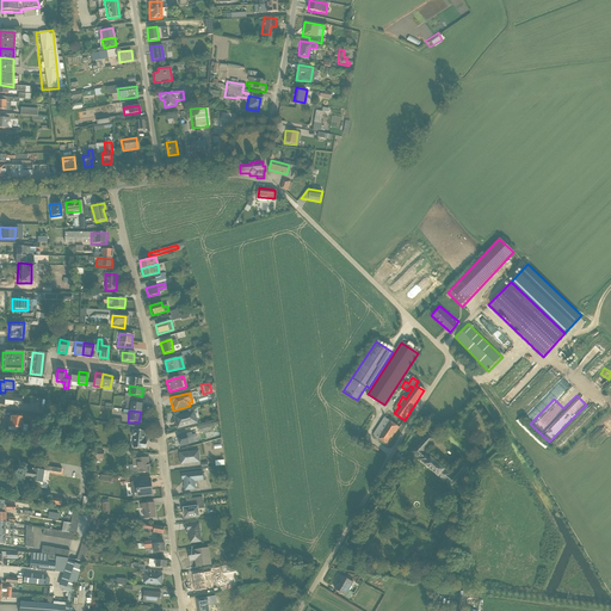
[(177,430),(197,424),(193,411),(173,417),(177,430)]
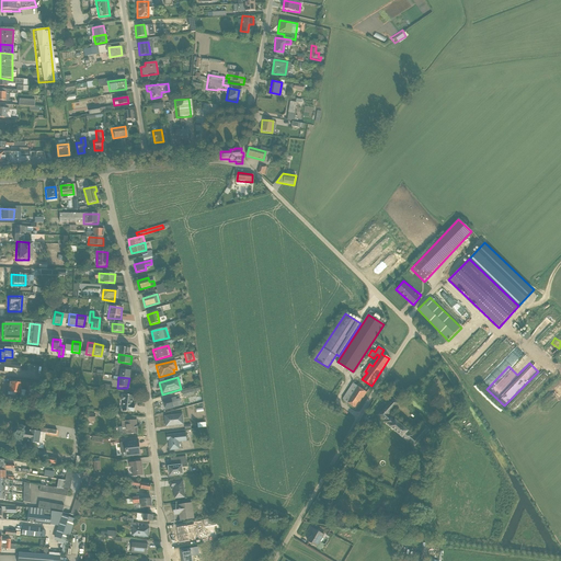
[(7,392),(19,393),(20,381),(8,380),(7,392)]
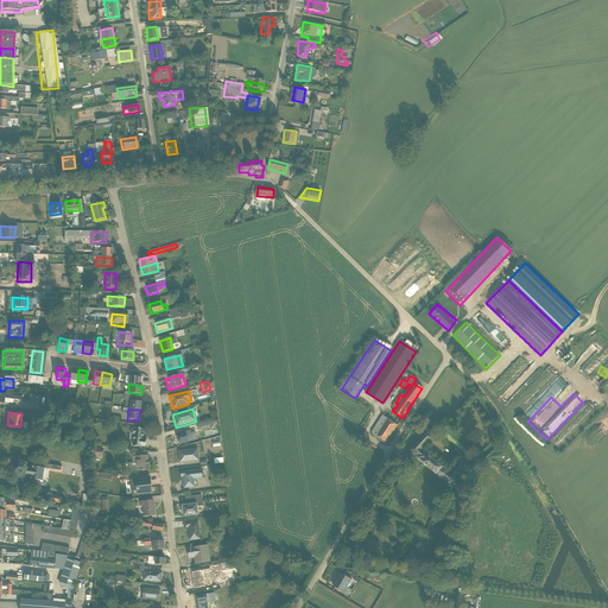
[(398,426),(382,417),(372,432),(387,442),(398,426)]
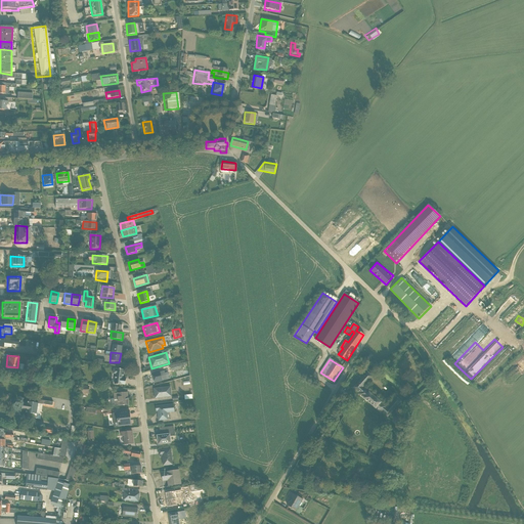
[(168,370),(179,369),(178,362),(167,364),(168,370)]
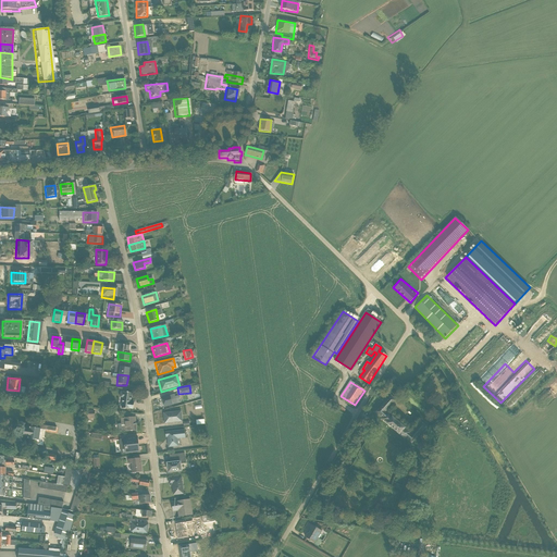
[(122,399),(121,408),(133,409),(134,403),(131,403),(132,393),(121,392),(120,398),(122,399)]
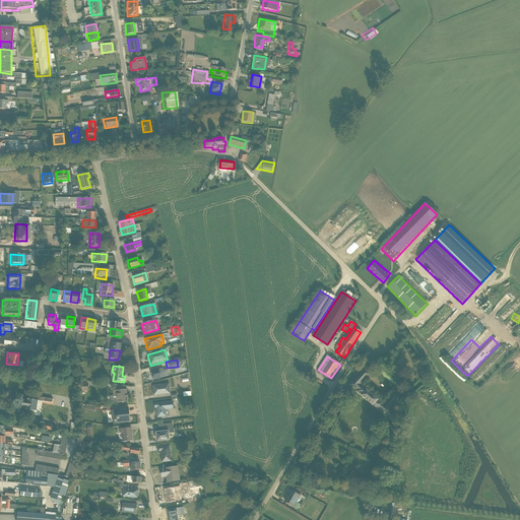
[(152,380),(169,376),(167,369),(163,370),(163,368),(149,372),(152,380)]
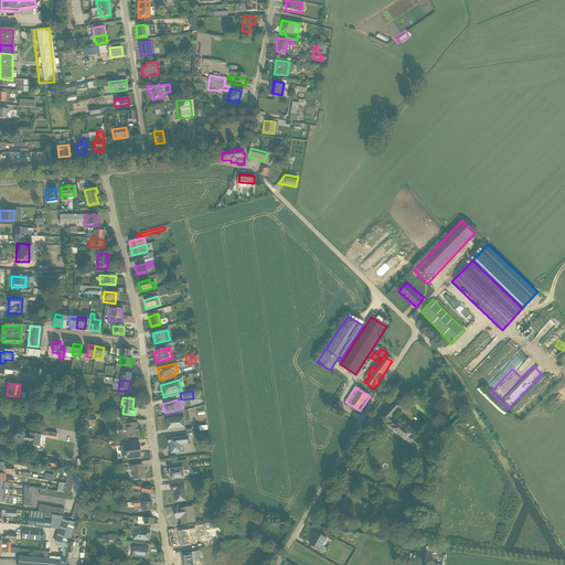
[(387,425),(386,426),(409,446),(412,445),(418,450),(433,433),(427,428),(417,440),(411,435),(412,435),(398,423),(397,423),(392,417),(402,406),(396,401),(381,418),(387,425)]
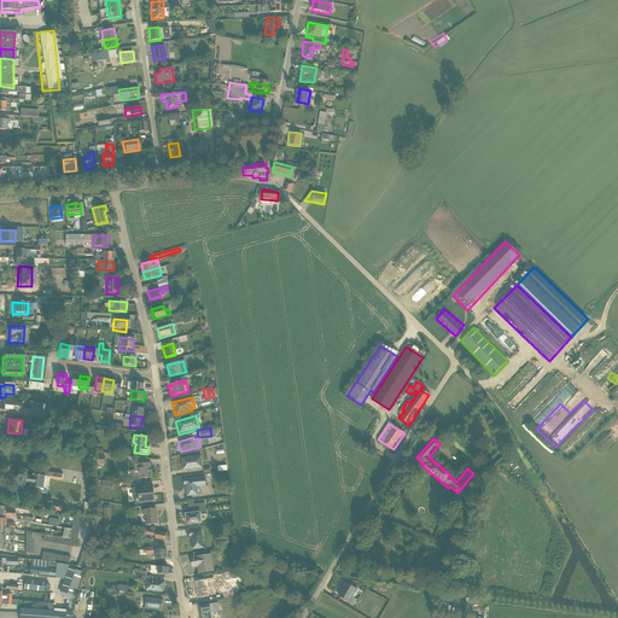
[(181,471),(202,468),(200,456),(180,459),(181,471)]
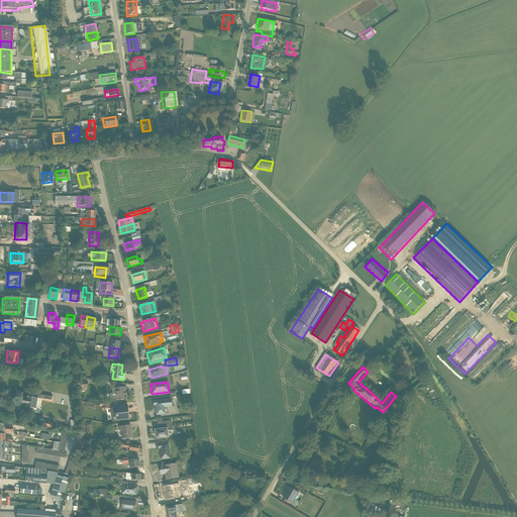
[(113,402),(127,400),(125,387),(111,389),(113,402)]
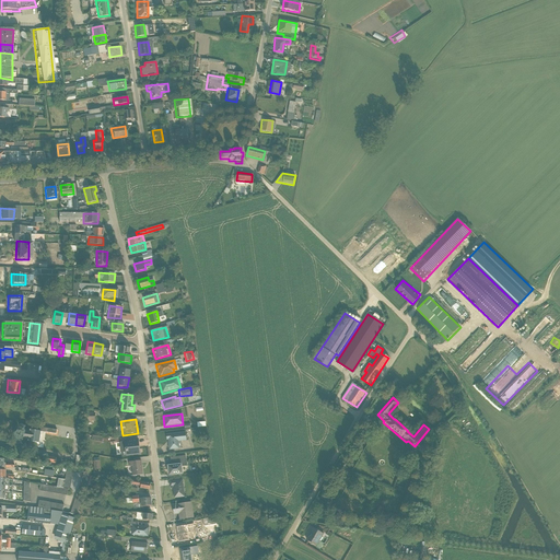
[(21,441),(37,444),(39,432),(23,429),(21,441)]
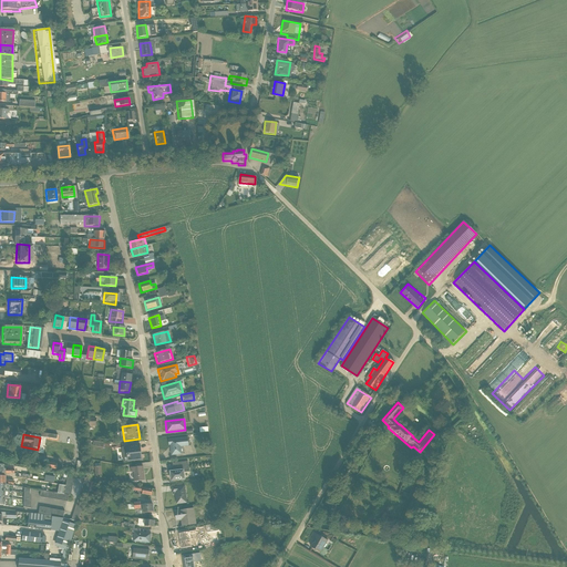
[(188,446),(187,437),(167,440),(169,455),(182,454),(181,447),(188,446)]
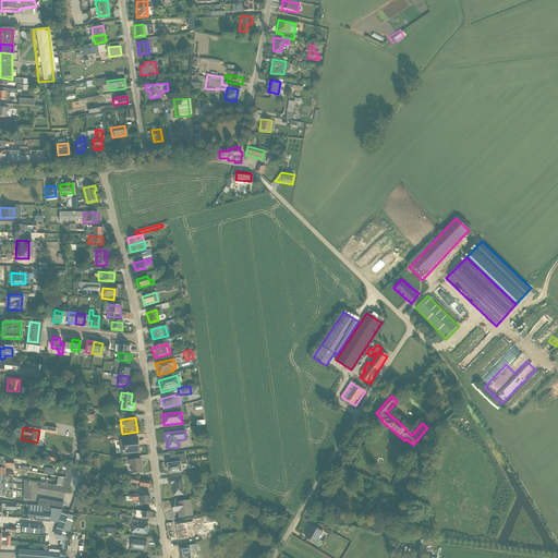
[(129,452),(140,451),(138,438),(120,440),(121,447),(128,446),(129,452)]
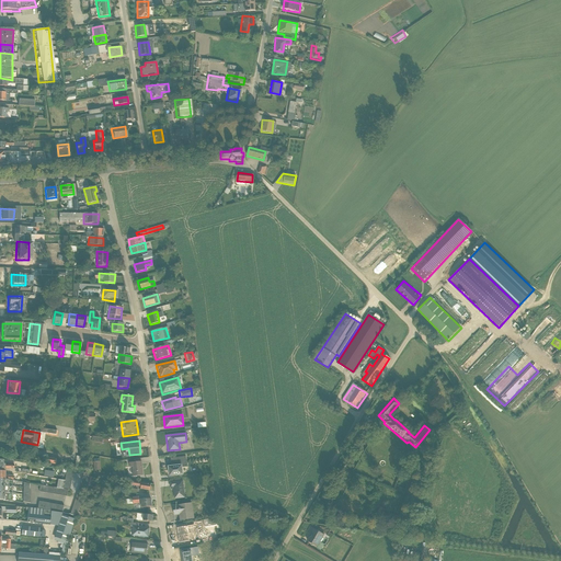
[(168,476),(182,474),(182,467),(187,467),(186,457),(170,458),(171,466),(167,466),(168,476)]
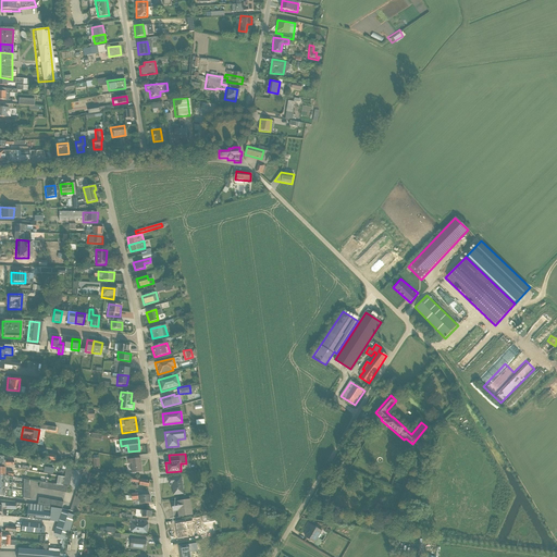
[(0,466),(13,466),(13,461),(4,461),(4,457),(0,456),(0,466)]
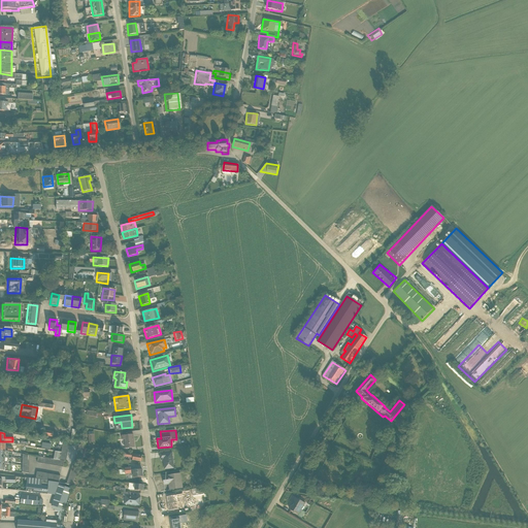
[(124,449),(134,448),(133,434),(120,435),(120,439),(123,439),(124,449)]
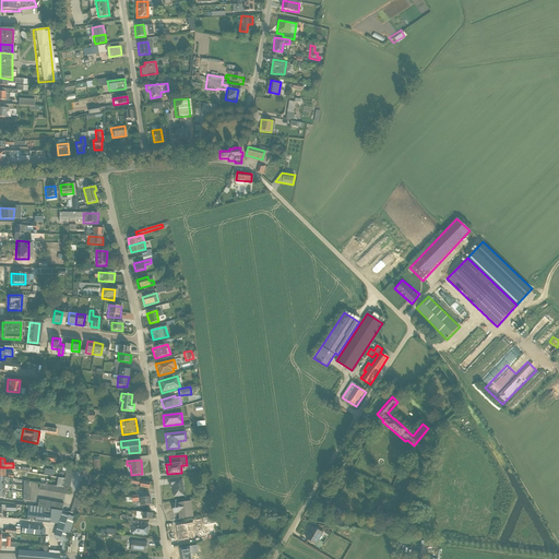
[(36,491),(70,496),(71,490),(74,490),(75,475),(76,475),(76,473),(70,472),(70,470),(61,468),(60,477),(59,477),(58,486),(37,484),(36,491)]
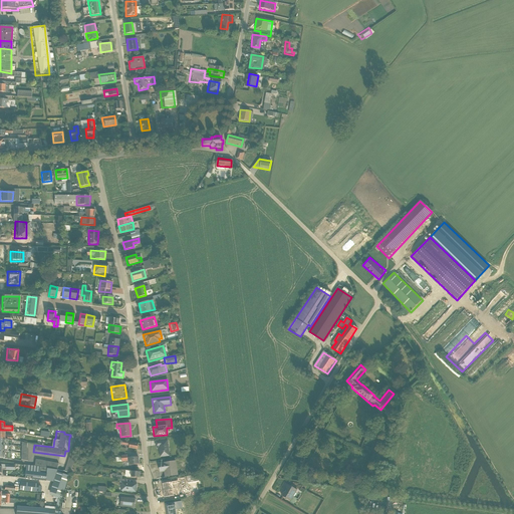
[(71,441),(78,444),(81,435),(74,433),(71,441)]
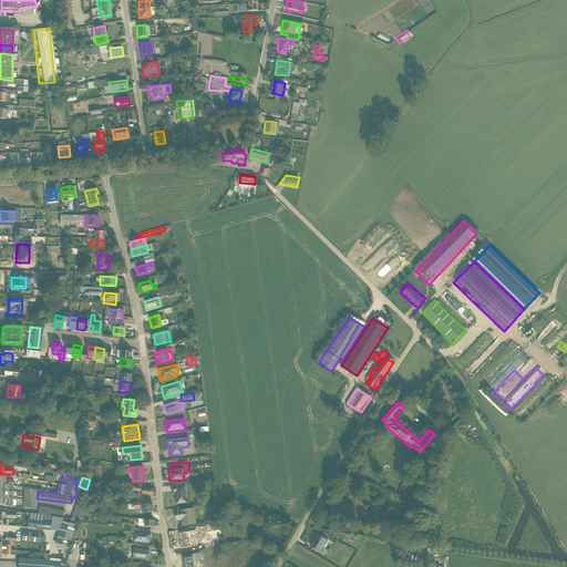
[(176,504),(186,503),(184,485),(171,486),(172,493),(175,493),(176,504)]
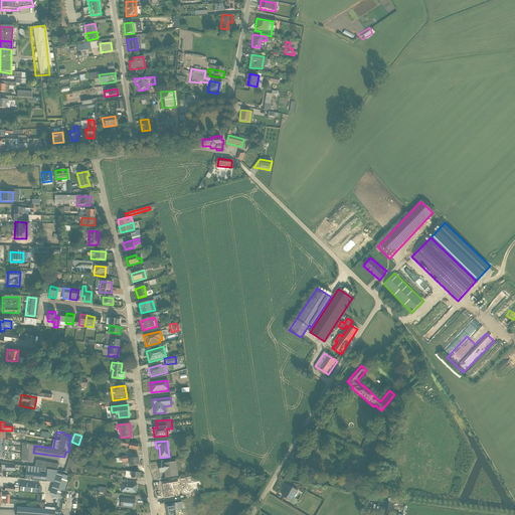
[(61,472),(68,473),(74,453),(67,451),(61,472)]
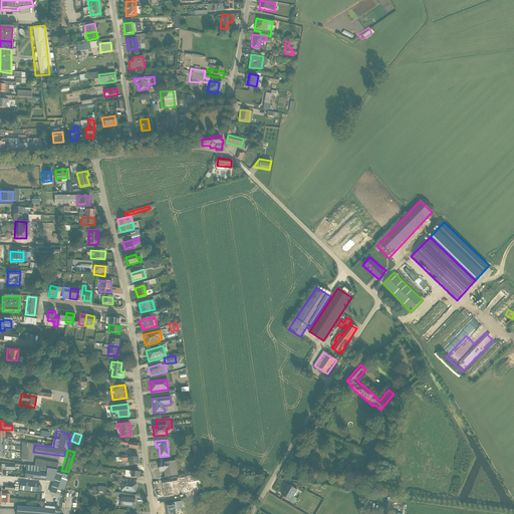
[(127,466),(139,464),(138,457),(126,459),(127,466)]
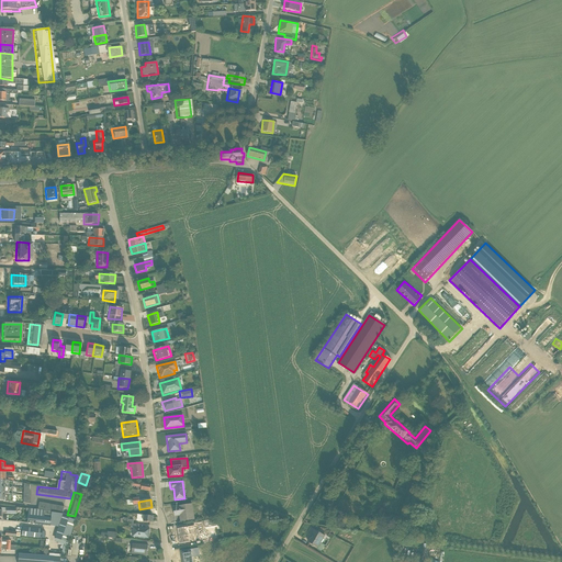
[(25,508),(23,521),(54,525),(53,540),(67,542),(70,517),(59,516),(60,505),(34,503),(33,508),(25,508)]
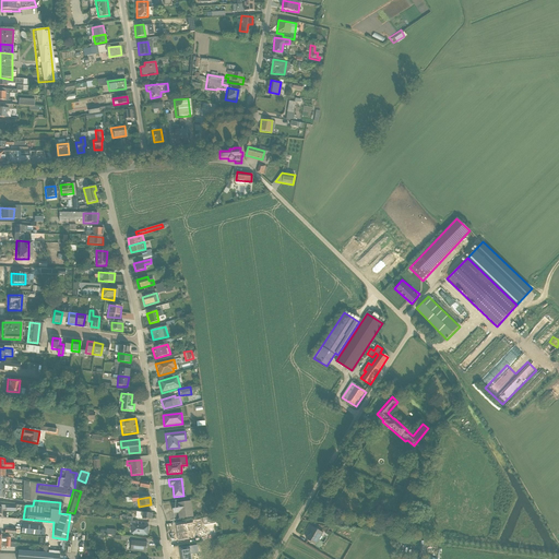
[(178,518),(193,516),(191,501),(170,503),(171,513),(178,513),(178,518)]
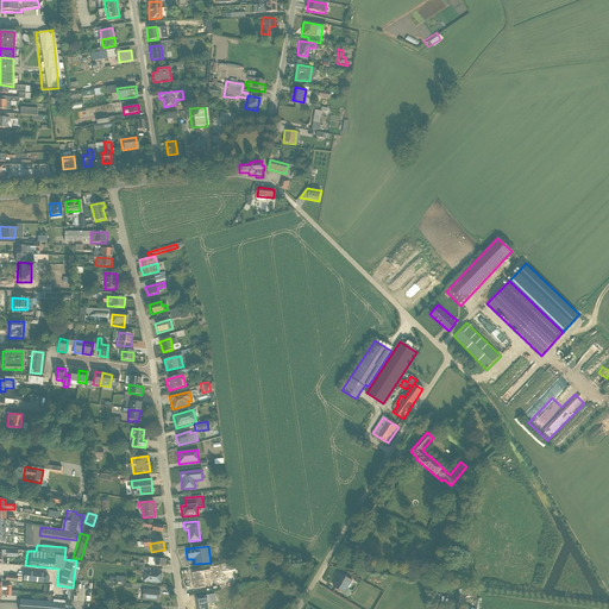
[(212,578),(211,569),(190,572),(194,590),(206,588),(205,579),(212,578)]
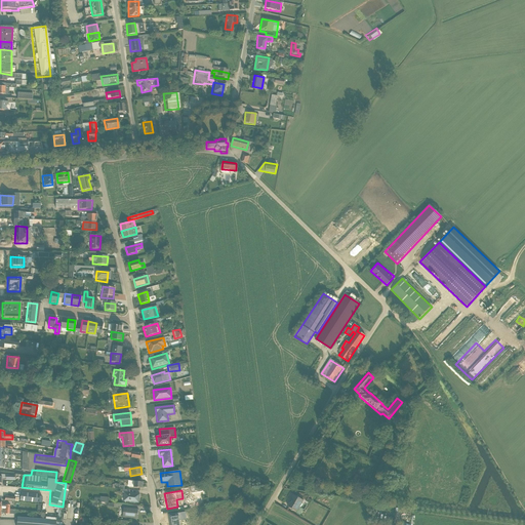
[(17,491),(16,500),(38,501),(38,497),(31,496),(31,492),(17,491)]
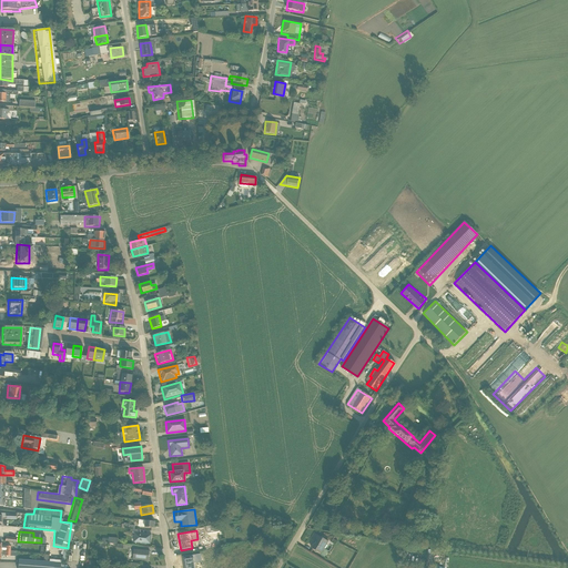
[(330,543),(314,531),(311,537),(317,543),(312,550),(320,556),(330,543)]
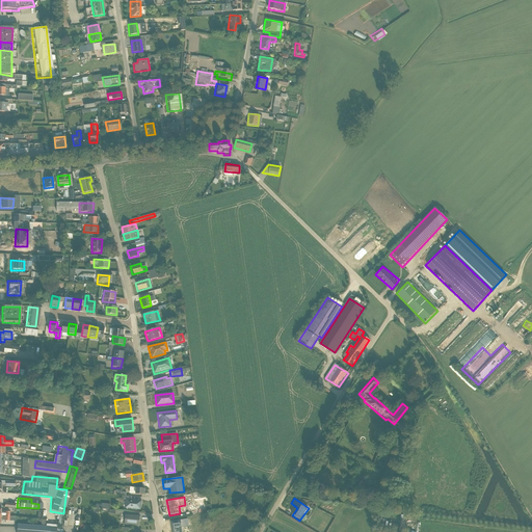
[(125,508),(140,510),(141,501),(126,499),(125,508)]
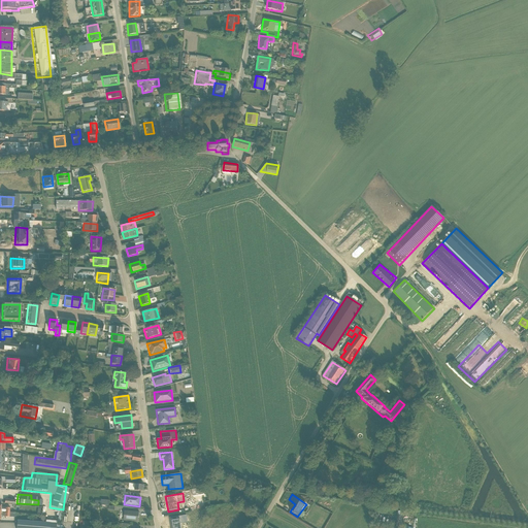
[(123,521),(137,522),(138,512),(124,510),(123,521)]
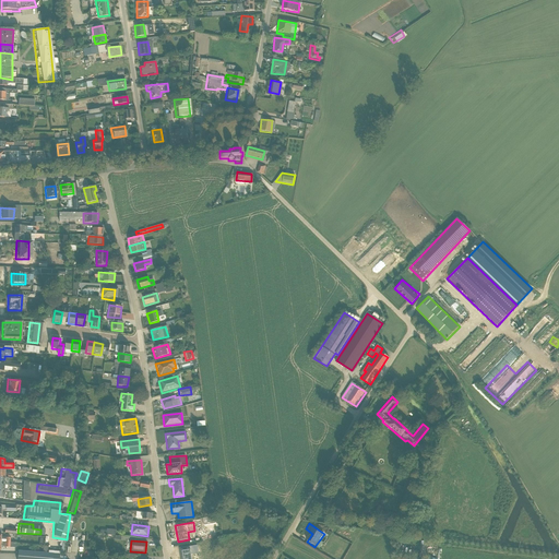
[(193,546),(180,548),(181,558),(191,558),(191,555),(195,554),(193,546)]
